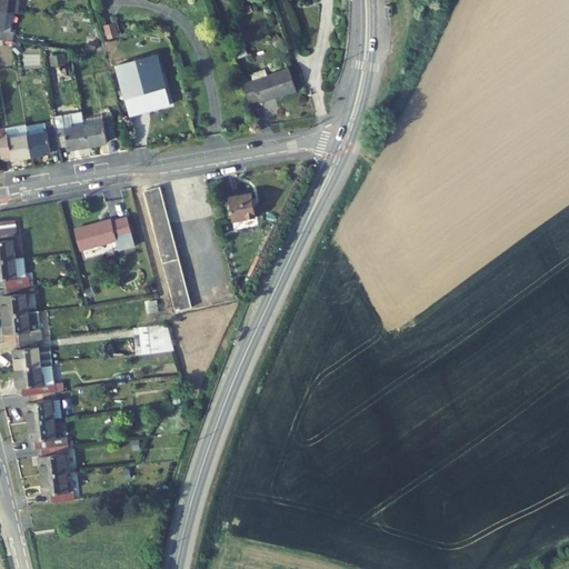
[(17,13),(19,0),(0,0),(0,10),(7,11),(15,12),(17,13)]
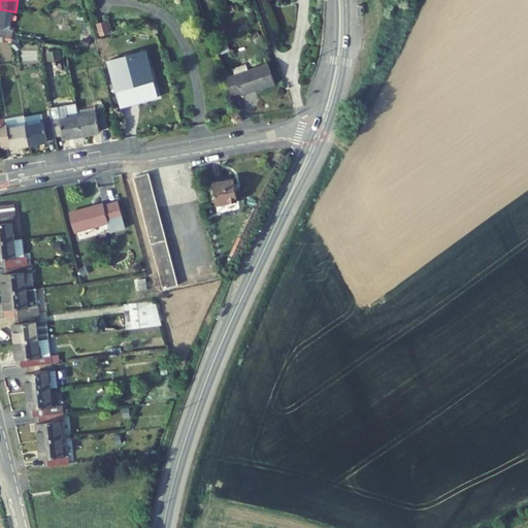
[(4,28),(6,10),(0,9),(0,36),(10,38),(12,38),(13,30),(10,29),(4,28)]
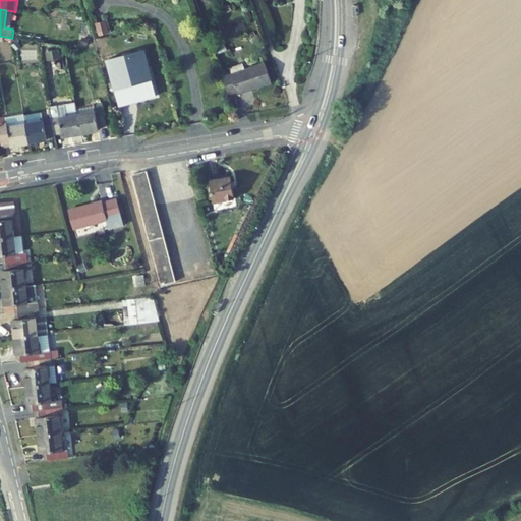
[(10,29),(13,11),(6,10),(4,27),(10,29)]
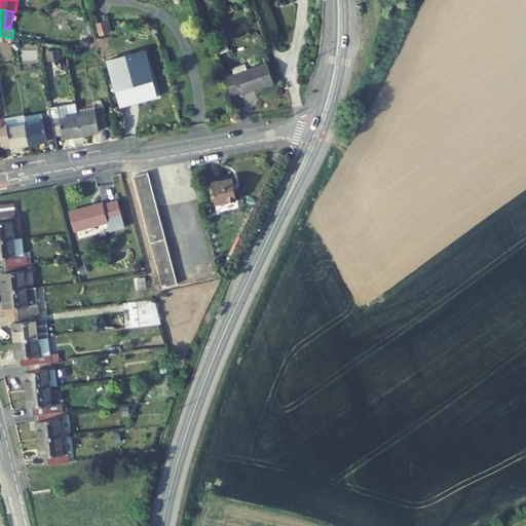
[(17,42),(16,42),(12,46),(16,50),(21,46),(17,42)]
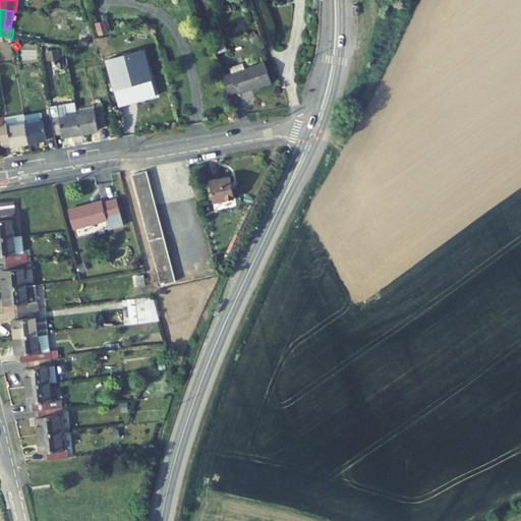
[(47,50),(49,59),(59,57),(57,48),(47,50)]
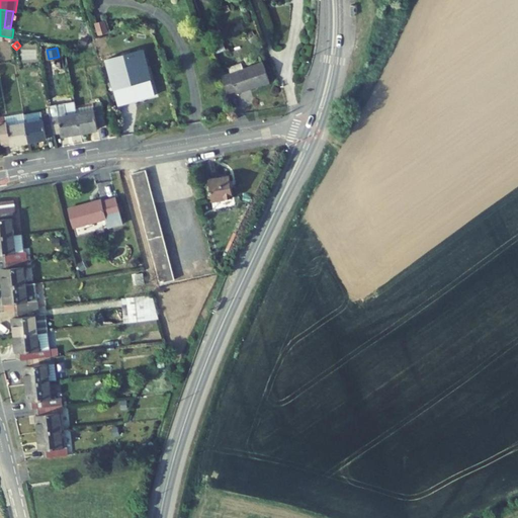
[(156,95),(143,51),(105,60),(118,105),(156,95)]
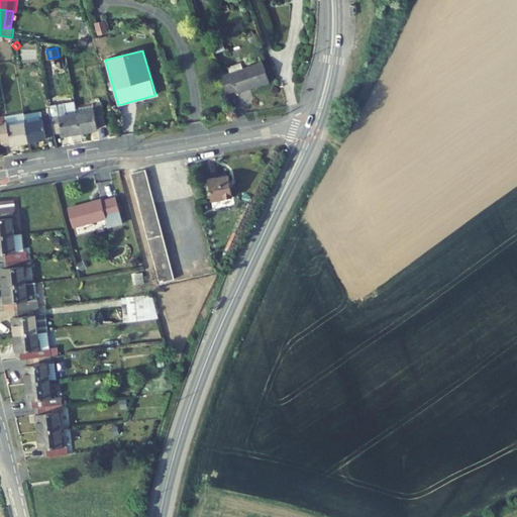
[(224,75),(221,77),(227,94),(234,91),(235,94),(270,82),(263,62),(243,69),(241,63),(228,67),(230,74),(224,75)]
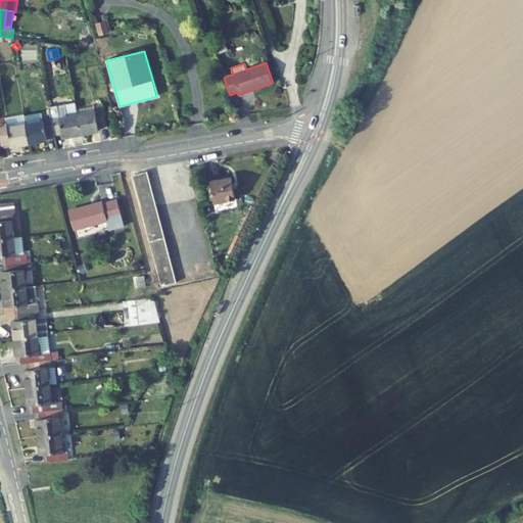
[(57,105),(49,107),(51,115),(54,135),(62,133),(62,137),(81,134),(78,115),(77,109),(76,102),(64,104),(65,105),(57,107),(57,105)]
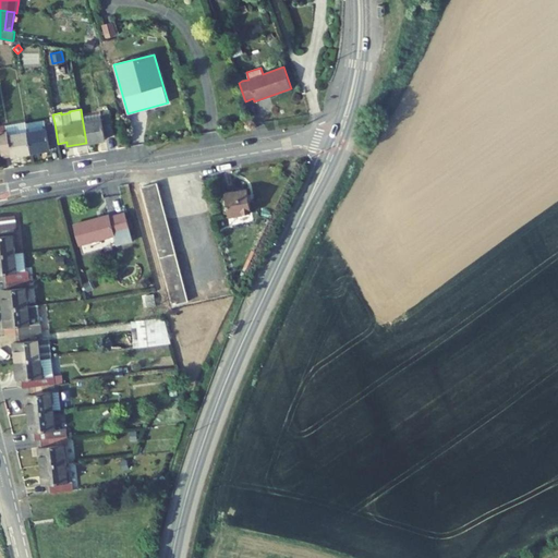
[(83,123),(102,120),(101,116),(101,113),(82,117),(83,123)]
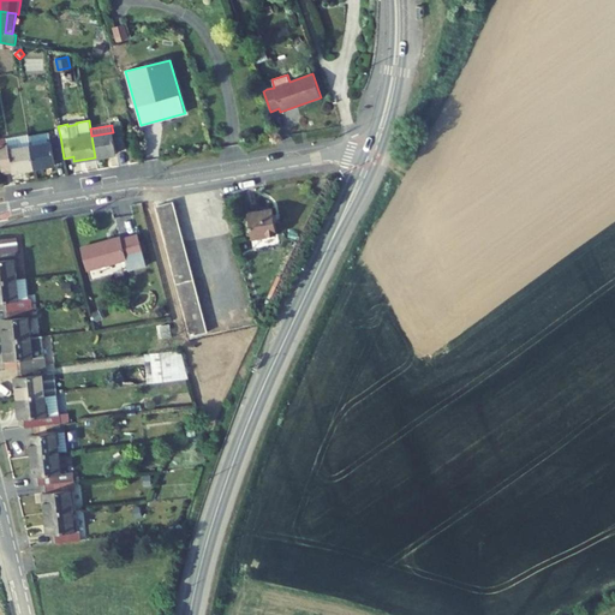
[(125,148),(121,125),(112,127),(113,132),(91,136),(95,157),(117,154),(115,149),(125,148)]
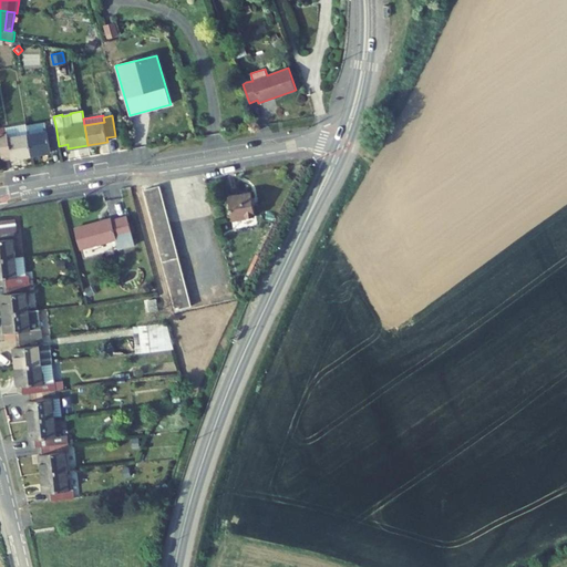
[(59,146),(55,125),(47,127),(45,123),(27,126),(31,155),(51,152),(51,147),(59,146)]
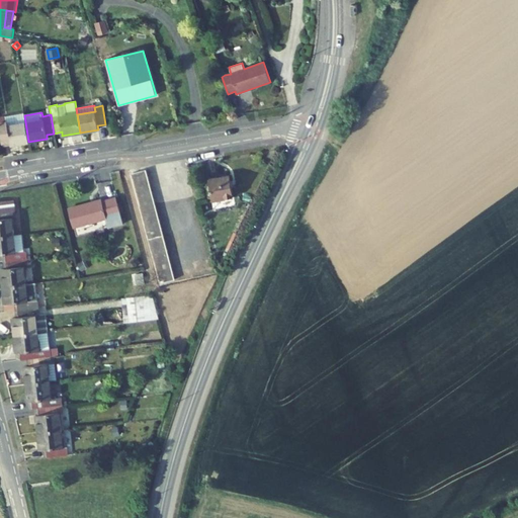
[(24,115),(23,113),(0,117),(0,132),(3,147),(28,142),(24,115)]
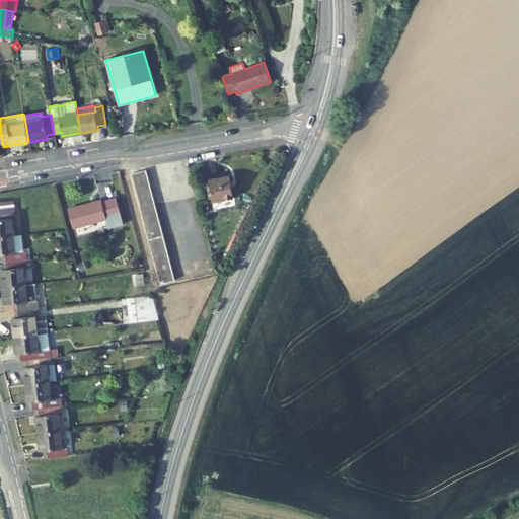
[(176,280),(147,170),(133,174),(162,284),(176,280)]
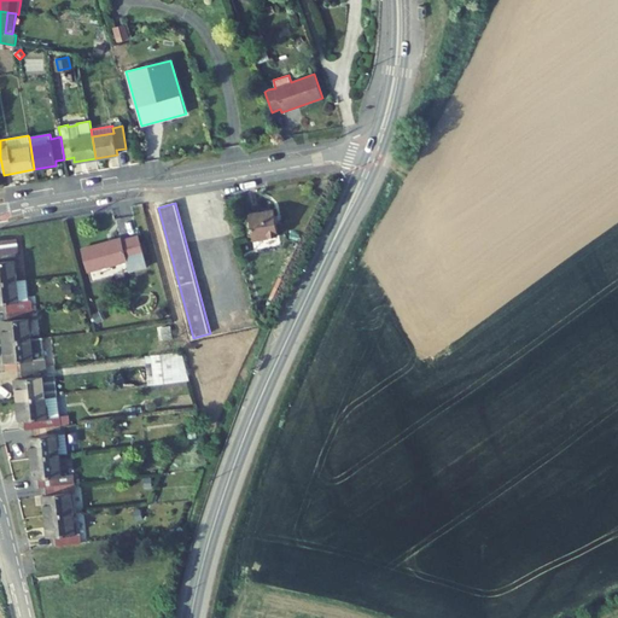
[(279,234),(274,209),(249,213),(252,238),(279,234)]
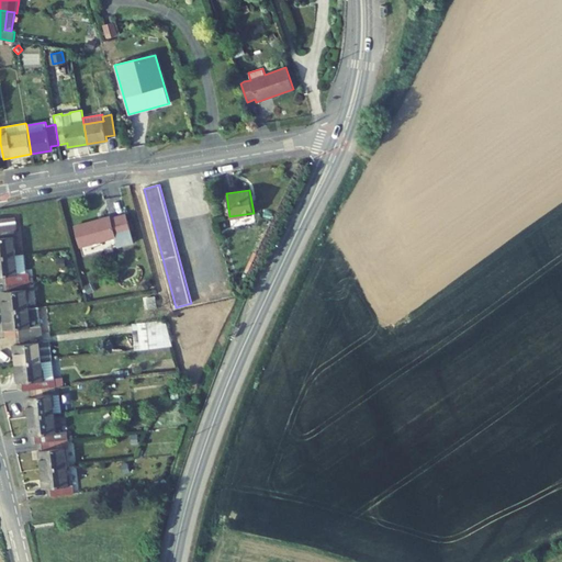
[(134,243),(126,214),(110,218),(110,217),(75,226),(80,247),(114,237),(117,247),(134,243)]
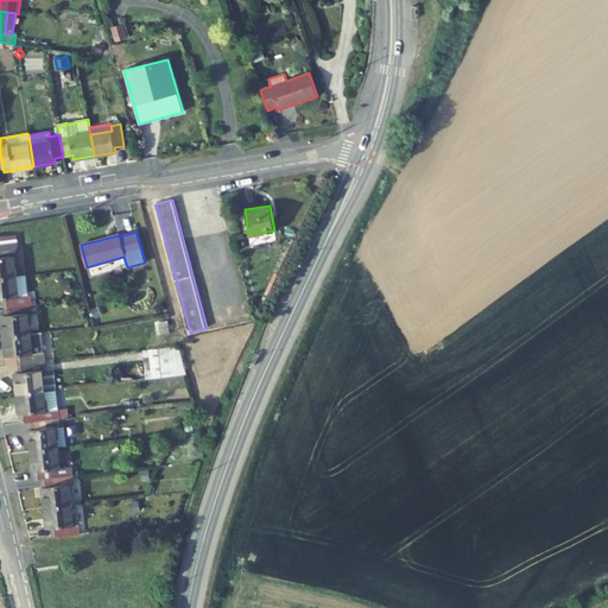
[(0,278),(17,277),(16,257),(19,257),(17,235),(0,236),(0,278)]
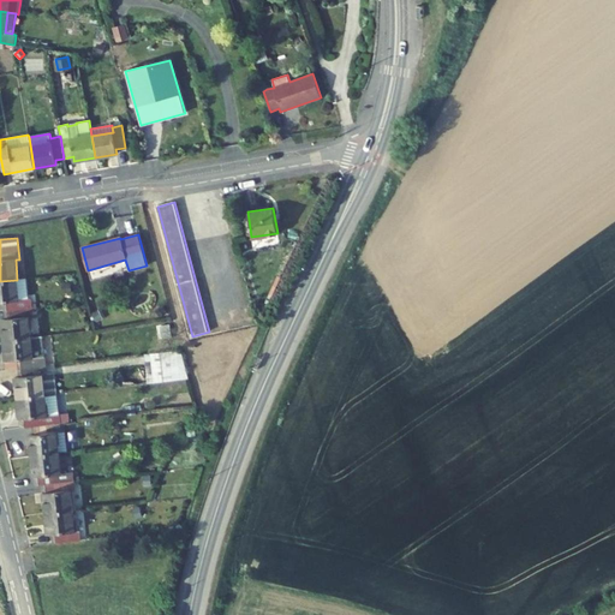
[(64,249),(63,239),(53,240),(54,250),(64,249)]
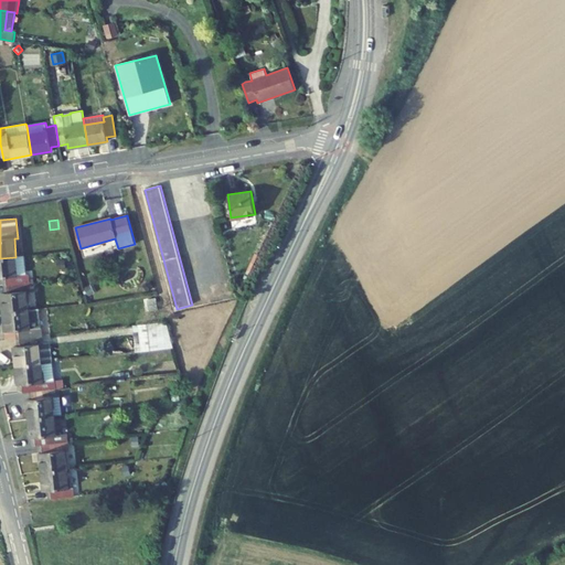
[(27,275),(24,256),(16,257),(0,258),(0,278),(3,278),(3,286),(30,283),(29,275),(27,275)]
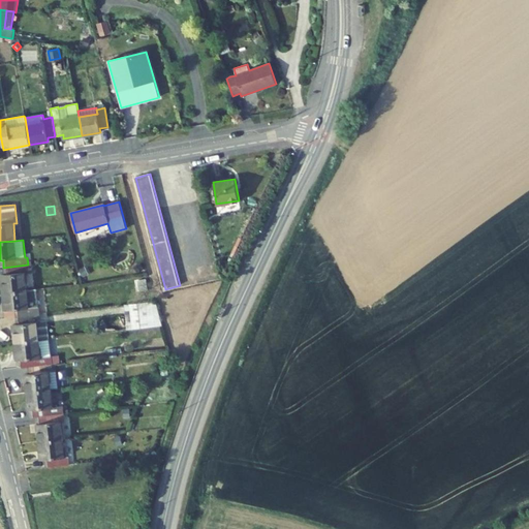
[(143,268),(139,265),(133,269),(136,273),(143,268)]
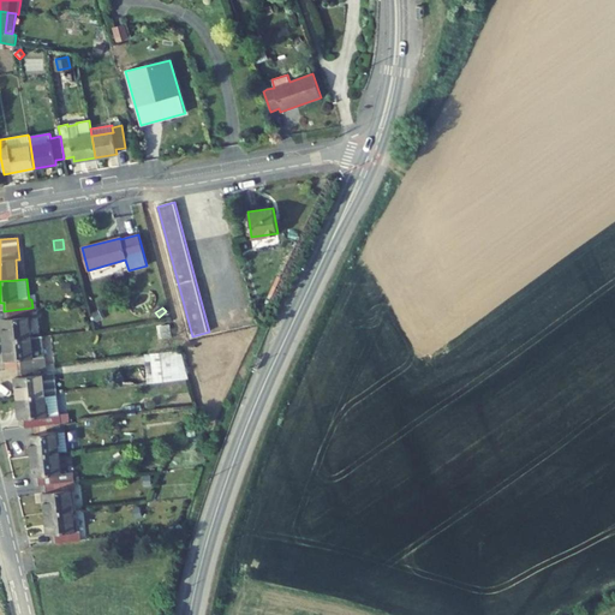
[(103,318),(99,310),(93,314),(97,322),(103,318)]
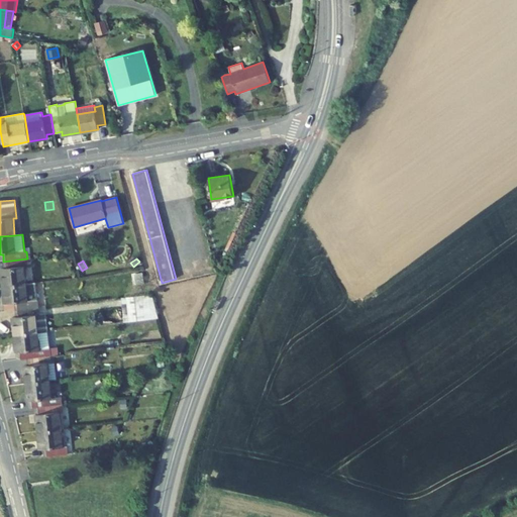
[(144,284),(142,274),(135,275),(137,285),(144,284)]
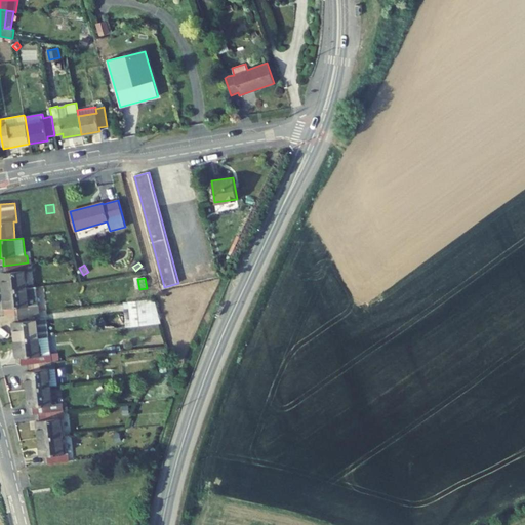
[(38,305),(36,287),(26,288),(2,290),(4,309),(14,308),(15,315),(39,312),(38,305)]
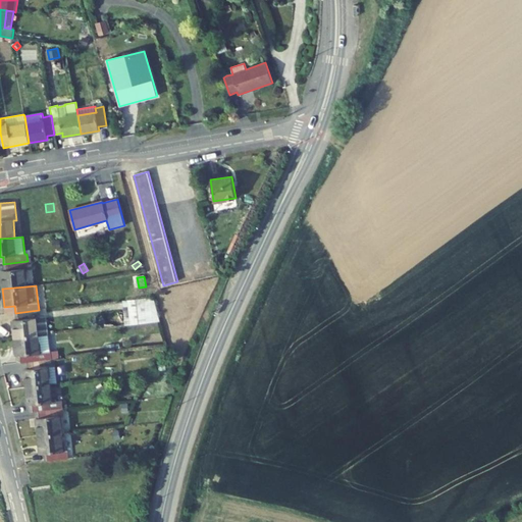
[(39,335),(37,318),(40,318),(39,310),(15,313),(16,320),(12,320),(14,338),(39,335)]
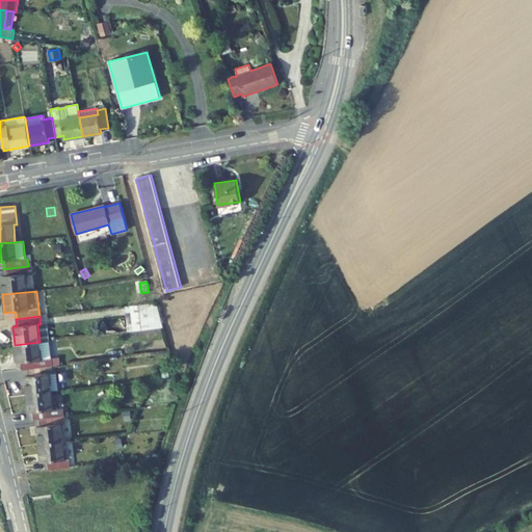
[(42,360),(40,342),(15,345),(17,363),(18,370),(28,369),(52,367),(51,358),(42,360)]
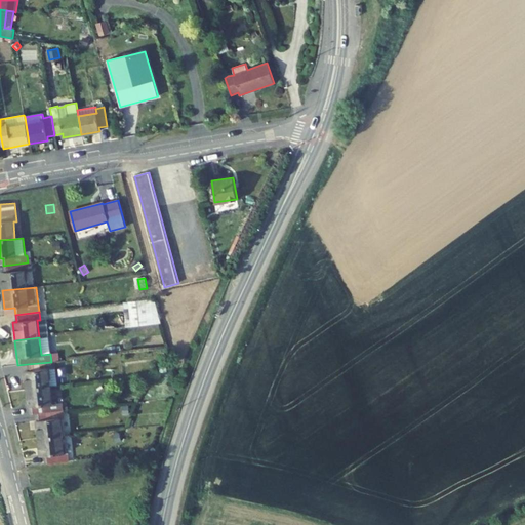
[(50,387),(48,369),(52,369),(51,362),(28,364),(29,371),(25,371),(27,390),(50,387)]
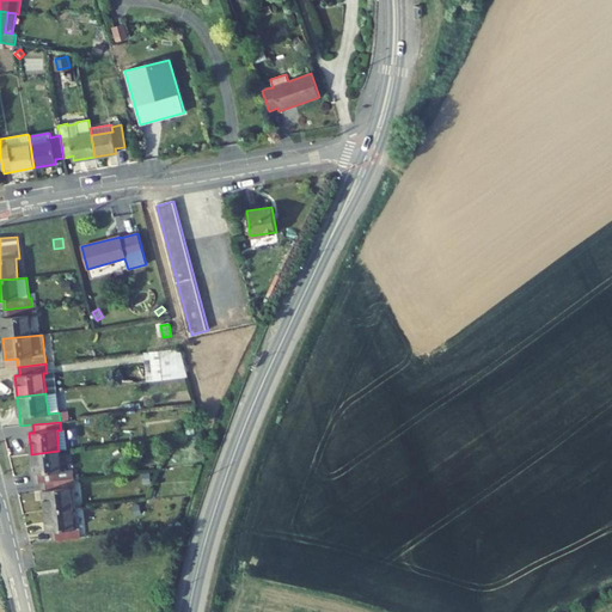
[(67,450),(65,430),(61,430),(56,430),(59,451),(67,450)]
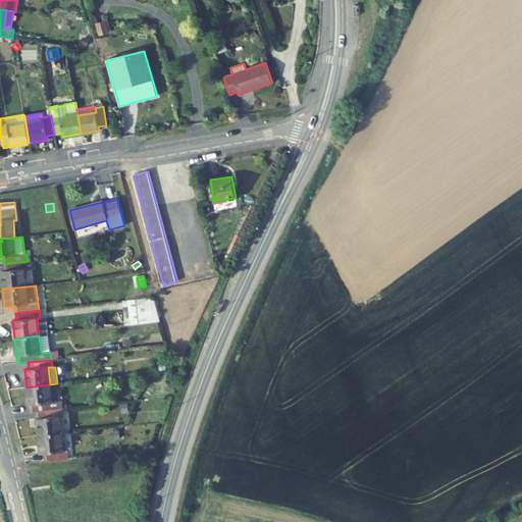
[(62,406),(62,401),(52,402),(50,384),(27,387),(29,405),(30,412),(36,411),(63,408),(62,406)]
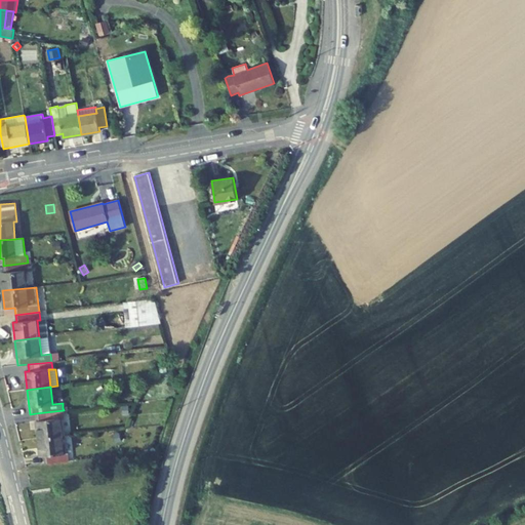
[(63,436),(61,418),(65,418),(64,410),(36,413),(39,439),(63,436)]
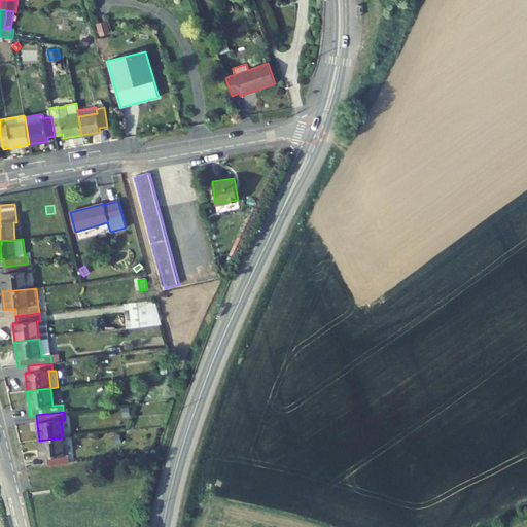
[(65,455),(63,437),(39,441),(40,458),(44,458),(45,465),(70,463),(69,455),(65,455)]
